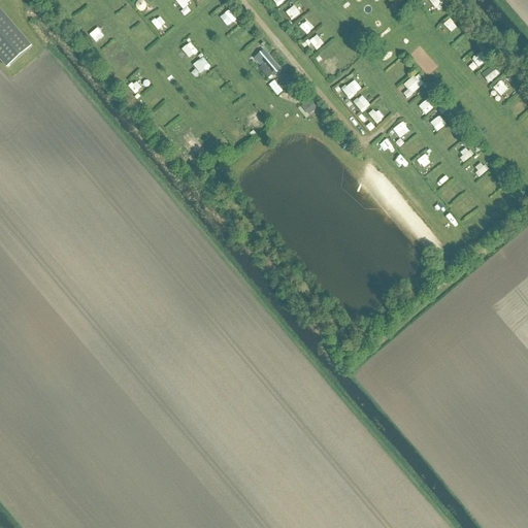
[(174,0),(180,10),(190,5),(187,0),(174,0)]
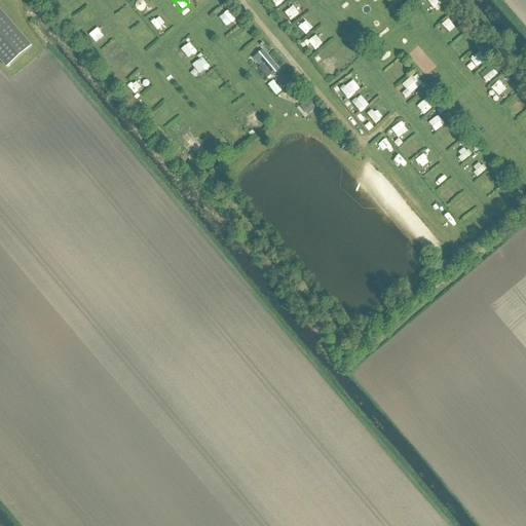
[(438,0),(428,0),(427,2),(435,9),(441,3),(438,0)]
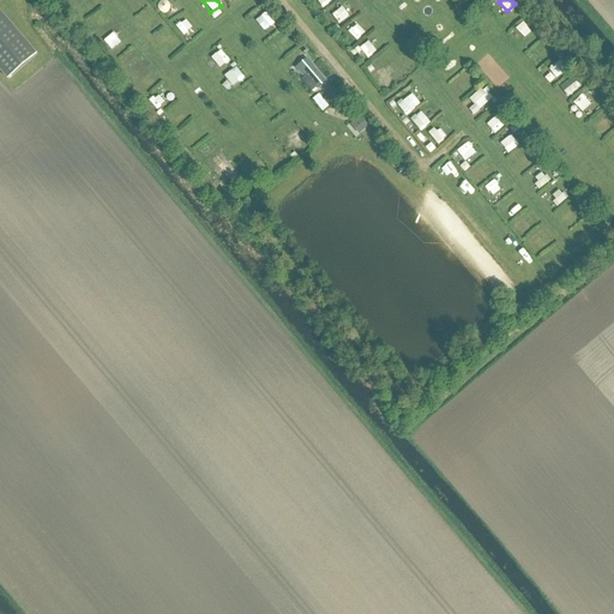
[(338,24),(349,16),(341,6),(331,14),(338,24)]
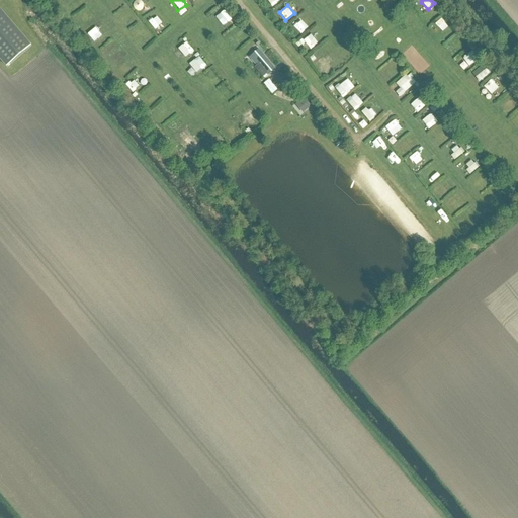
[(0,60),(7,68),(31,47),(0,10),(0,60)]
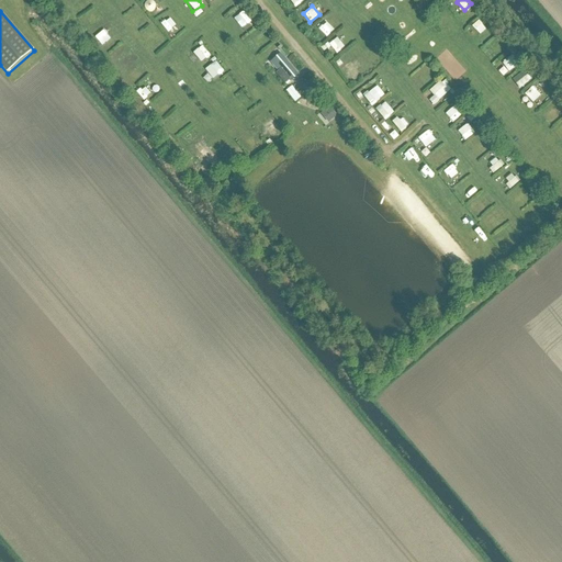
[(324,51),(329,46),(336,54),(344,47),(336,36),(322,48),(324,51)]
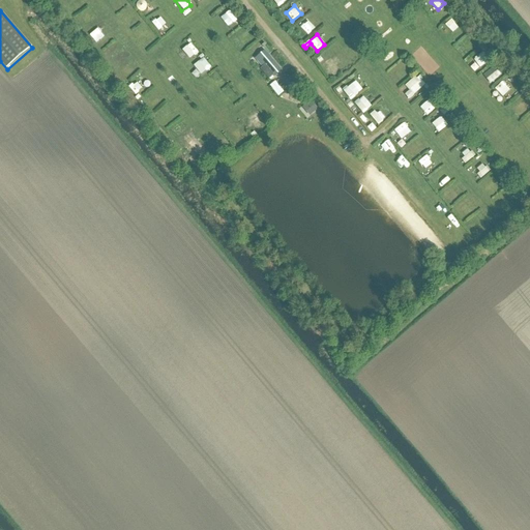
[(190,42),(181,50),(189,59),(198,52),(190,42)]
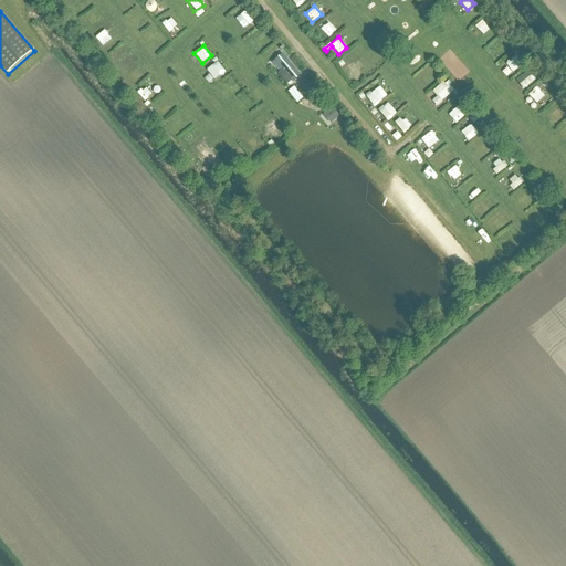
[(280,73),(278,75),(286,86),(292,82),(293,84),(301,77),(282,54),(272,63),(280,73)]
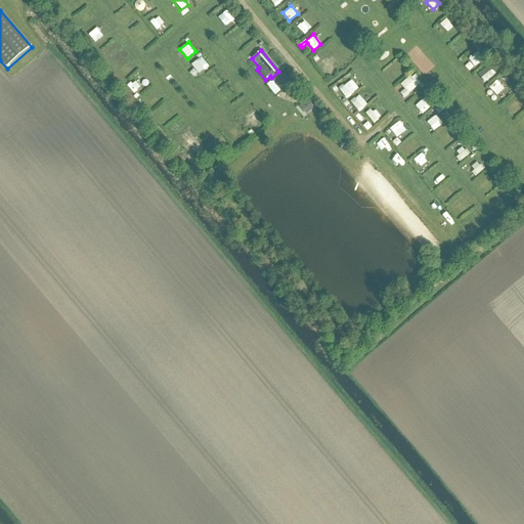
[(469,57),(473,67),(483,62),(479,53),(469,57)]
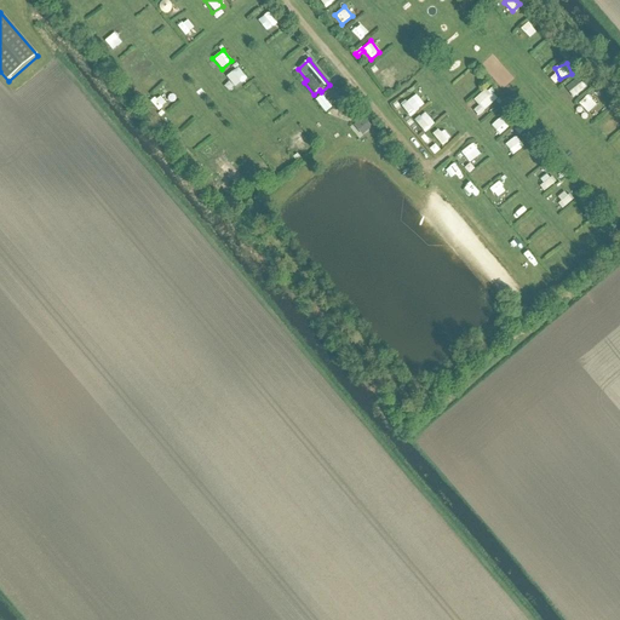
[(234,87),(246,79),(237,68),(225,76),(234,87)]
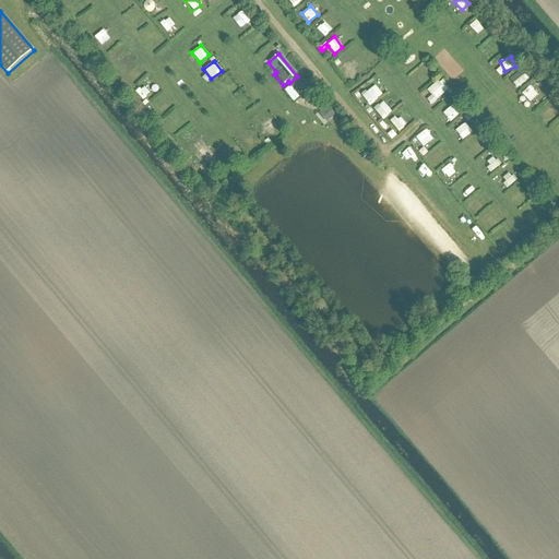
[(346,79),(355,73),(348,62),(340,68),(346,79)]
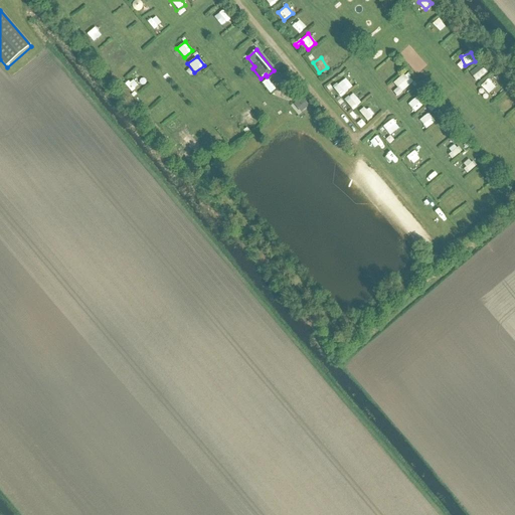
[(479,64),(469,74),(477,81),(486,72),(479,64)]
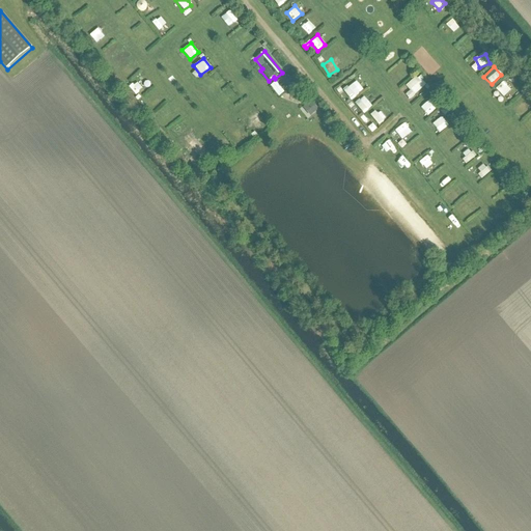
[(406,86),(410,90),(404,94),(409,100),(426,85),(418,76),(406,86)]
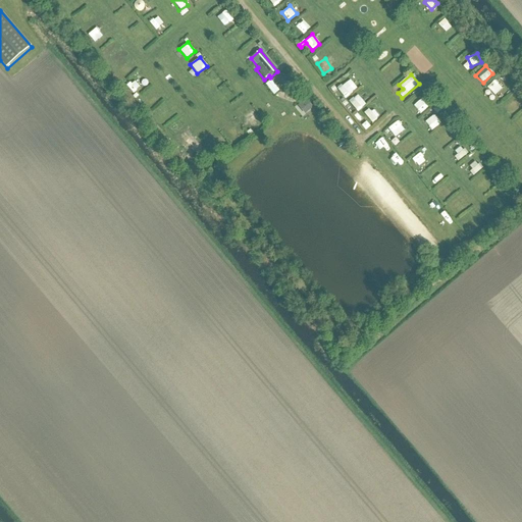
[(494,80),(487,87),(494,95),(503,88),(494,80)]
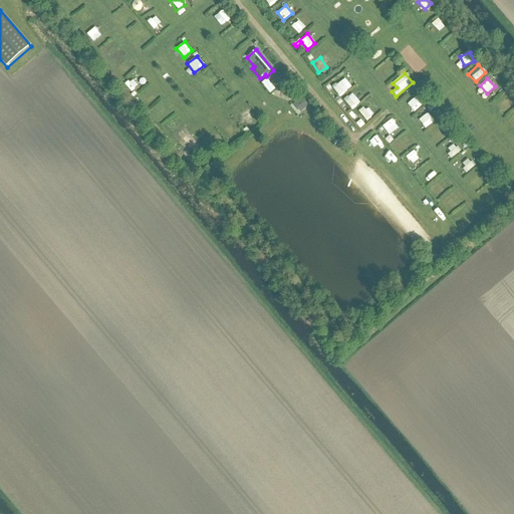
[(338,97),(348,91),(342,80),(332,86),(338,97)]
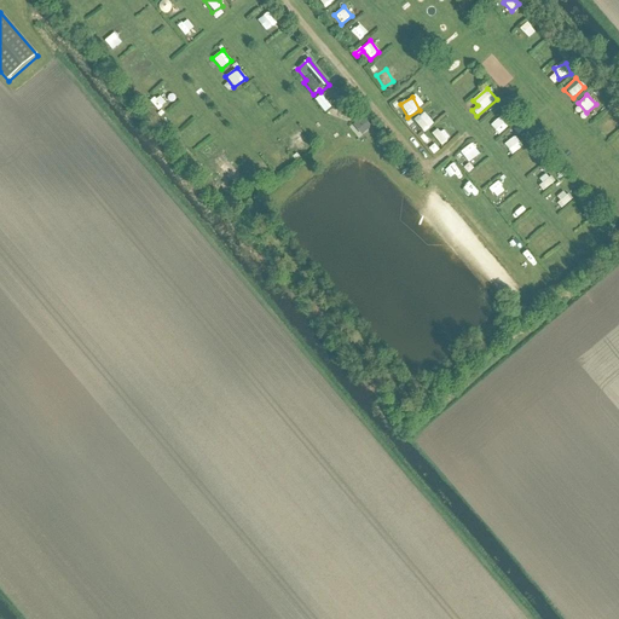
[(317,102),(324,111),(330,108),(322,98),(317,102)]
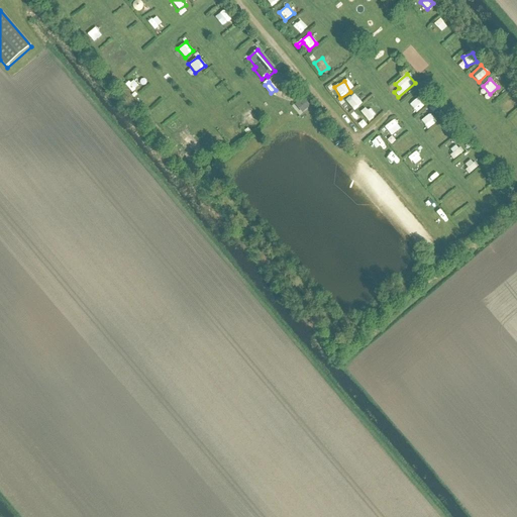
[(351,110),(362,105),(355,94),(345,99),(351,110)]
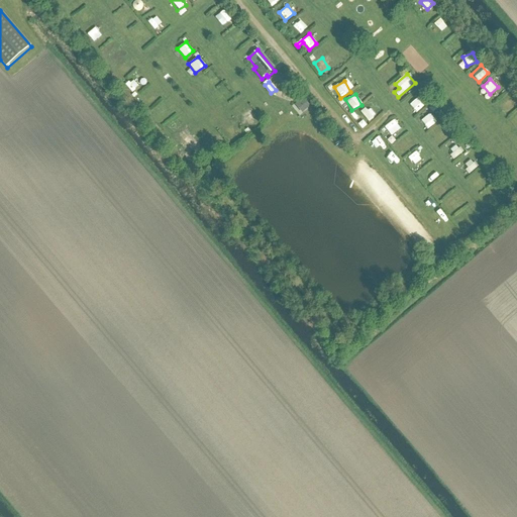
[(417,98),(410,104),(416,112),(423,106),(417,98)]
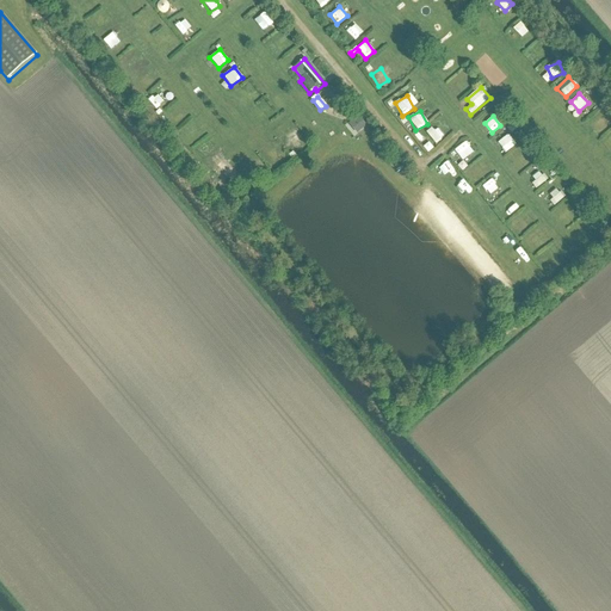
[(359,118),(352,124),(359,133),(366,127),(359,118)]
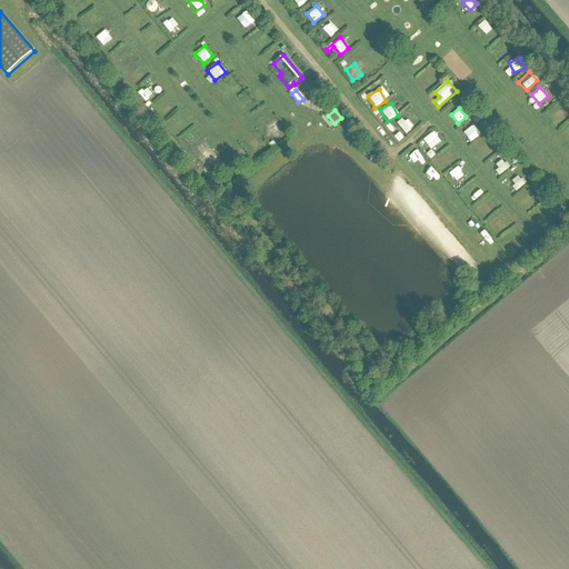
[(558,126),(566,120),(558,110),(551,116),(558,126)]
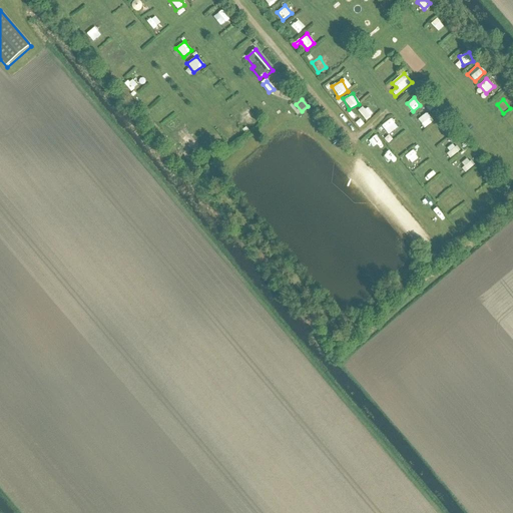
[(426,112),(418,119),(424,128),(433,121),(426,112)]
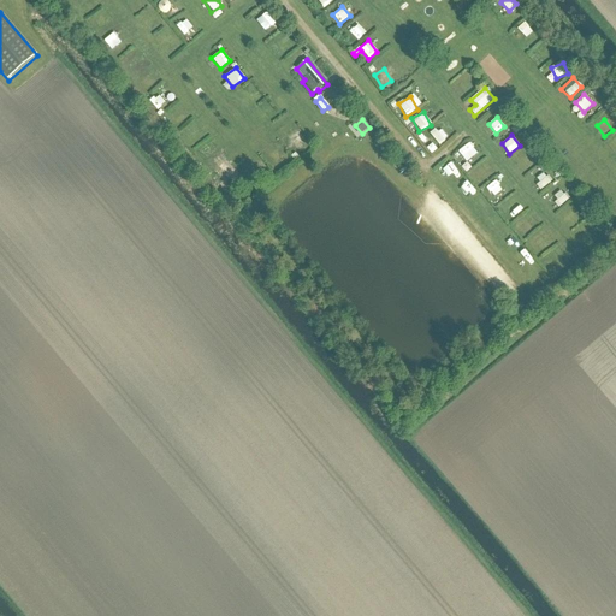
[(469,143),(458,152),(466,161),(478,153),(469,143)]
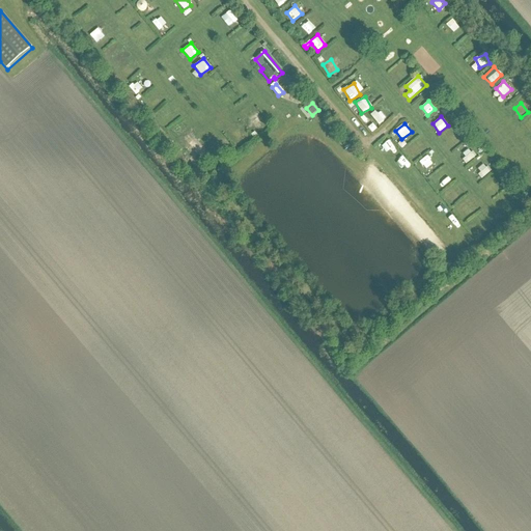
[(197,140),(186,145),(191,156),(202,150),(197,140)]
